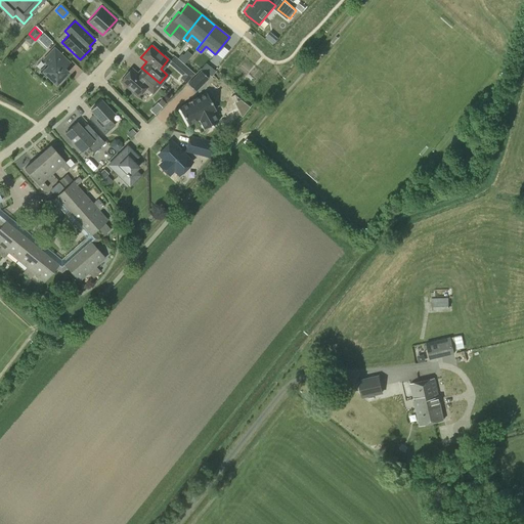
[(61,77),(68,72),(57,61),(63,56),(54,47),(43,59),(46,62),(39,71),(45,77),(47,75),(55,83),(57,82),(59,83),(63,79),(61,77)]
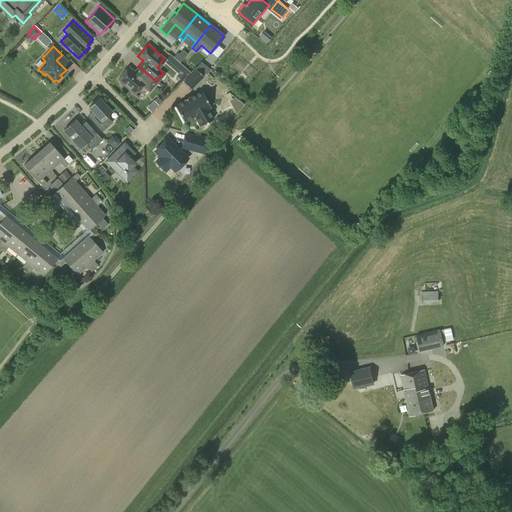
[(149,90),(156,81),(138,66),(134,71),(128,66),(118,78),(134,93),(142,84),(149,90)]
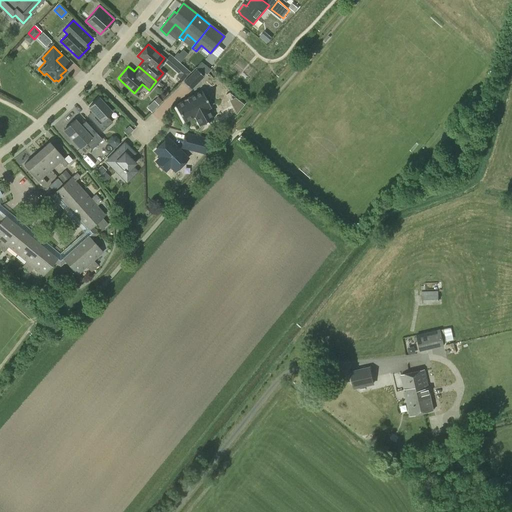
[(191,89),(204,77),(196,69),(183,81),(191,89)]
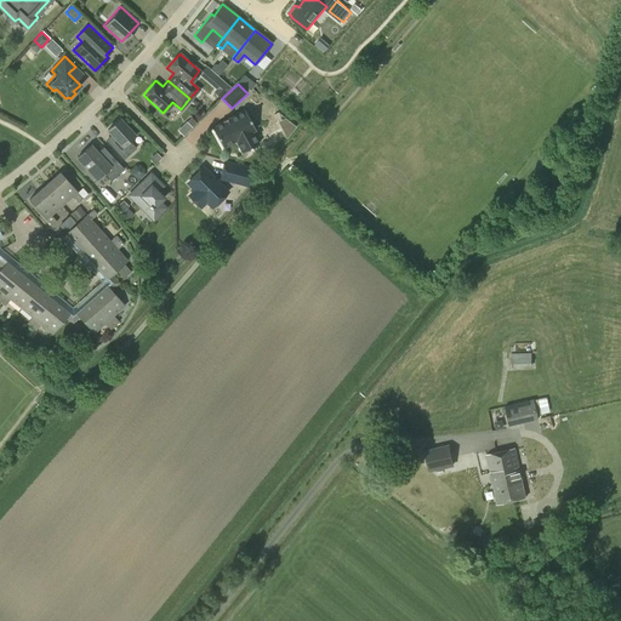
[(260,144),(252,132),(256,131),(244,110),(211,129),(222,149),(235,142),(243,154),(260,144)]
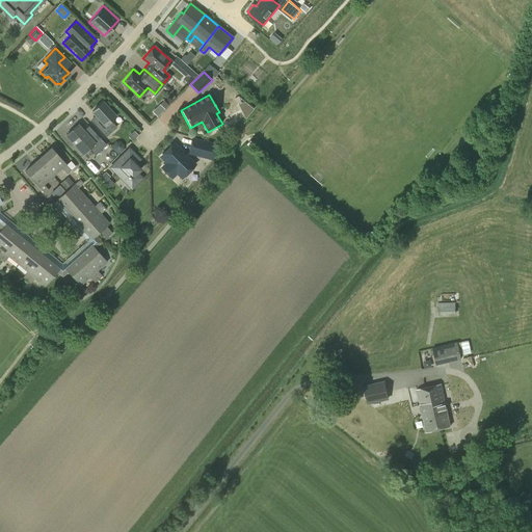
[(105,136),(116,126),(110,120),(115,115),(102,101),(91,110),(101,121),(96,126),(105,136)]
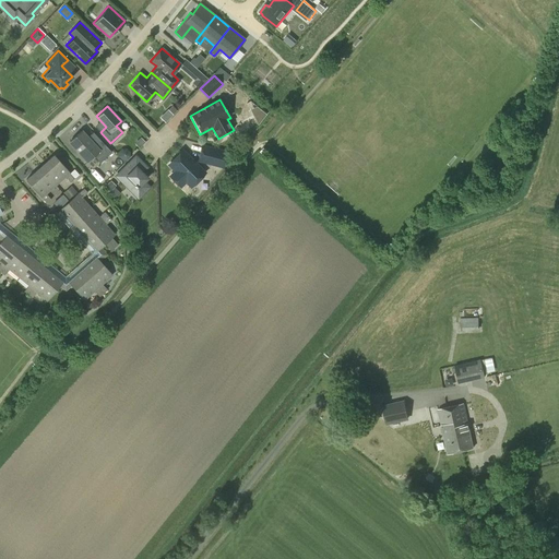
[(167,110),(161,117),(165,121),(171,115),(167,110)]
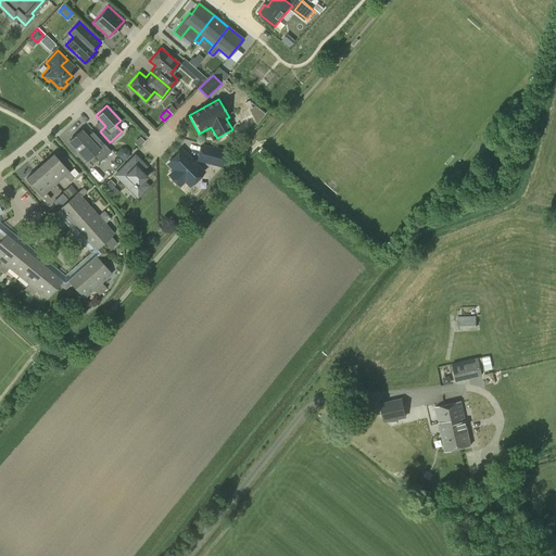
[(98,148),(80,129),(68,140),(79,152),(78,153),(86,161),(92,154),(99,162),(111,151),(104,143),(98,148)]
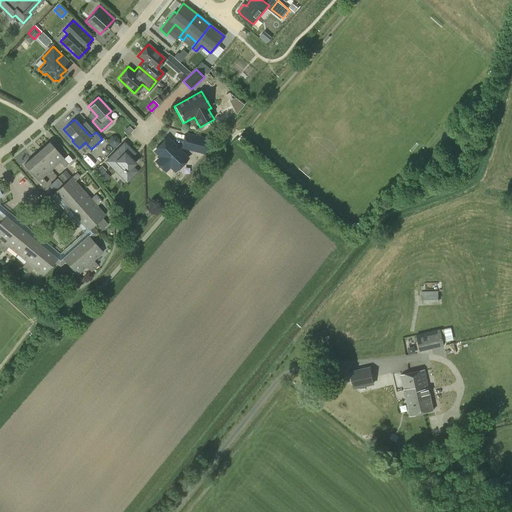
[(204,154),(209,138),(185,132),(181,148),(204,154)]
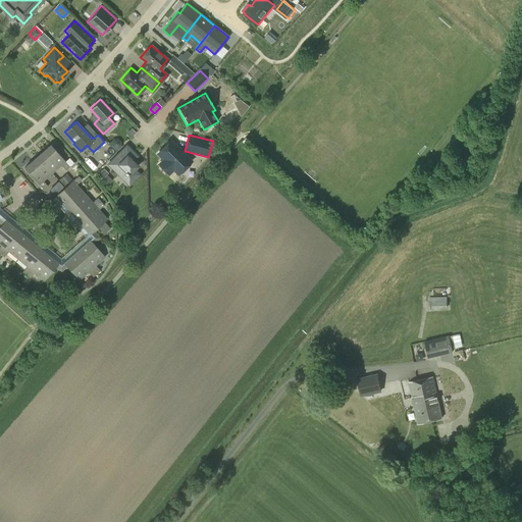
[(114,149),(118,149),(121,146),(121,142),(117,139),(113,139),(110,142),(111,147),(114,149)]
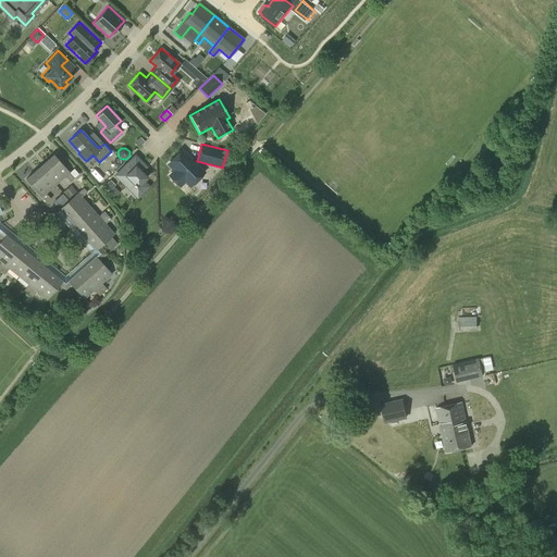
[(189,185),(203,171),(182,149),(169,163),(174,170),(170,174),(180,185),(185,180),(189,185)]
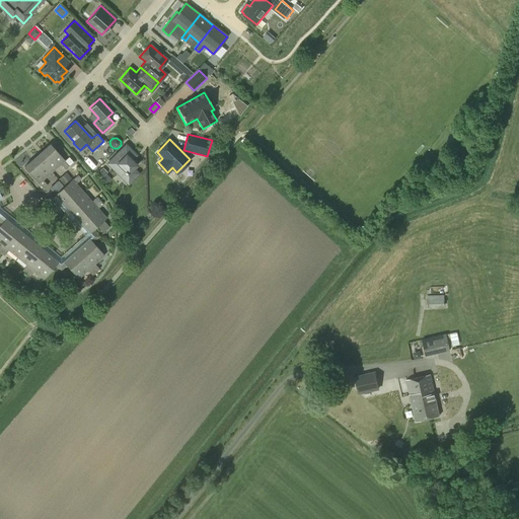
[(36,155),(52,171),(60,163),(65,169),(73,162),(69,157),(65,160),(50,143),(36,155)]
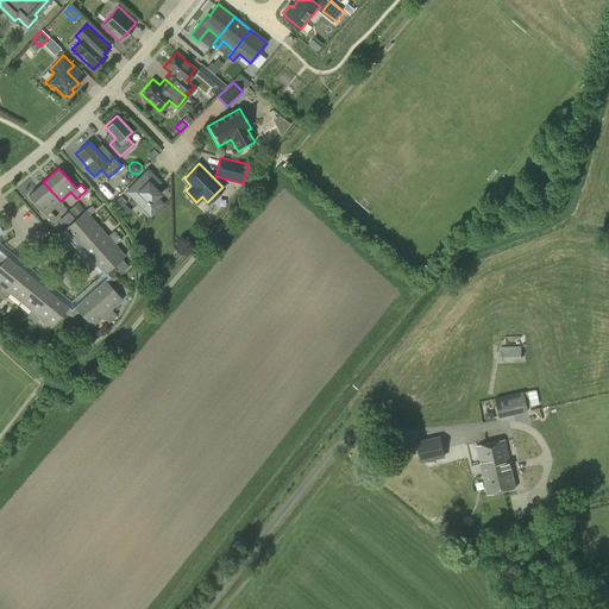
[(154,187),(159,181),(152,175),(145,182),(139,177),(126,190),(150,214),(162,202),(156,196),(159,193),(154,187)]
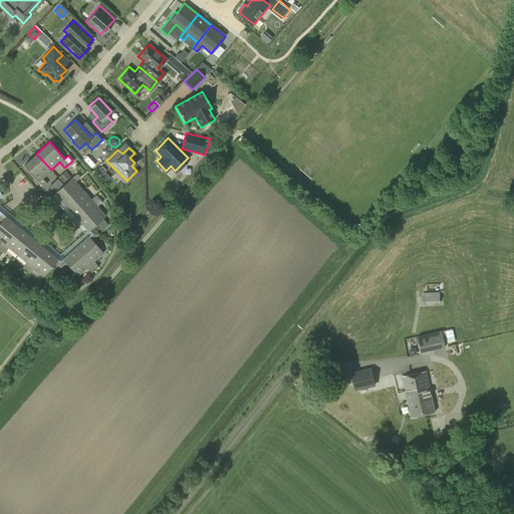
[(42,178),(51,170),(36,154),(24,165),(43,187),(47,183),(42,178)]
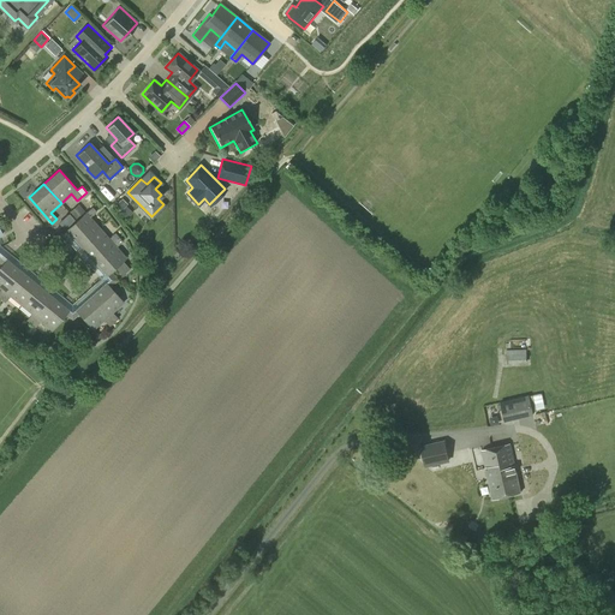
[(76,219),(84,212),(78,204),(70,213),(76,219)]
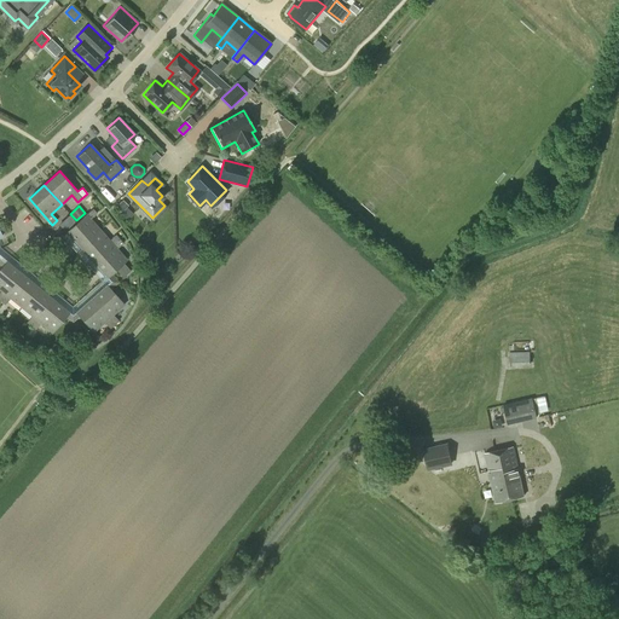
[(81,247),(100,230),(91,219),(97,213),(93,209),(87,214),(86,214),(67,231),(81,247)]
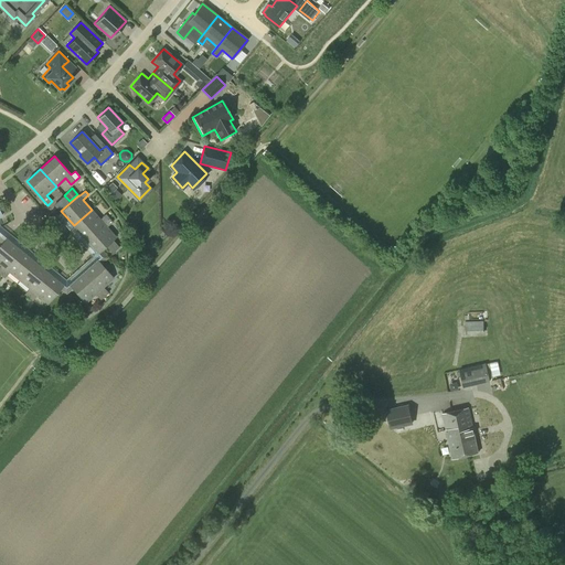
[(65,206),(70,203),(63,196),(60,200),(65,206)]
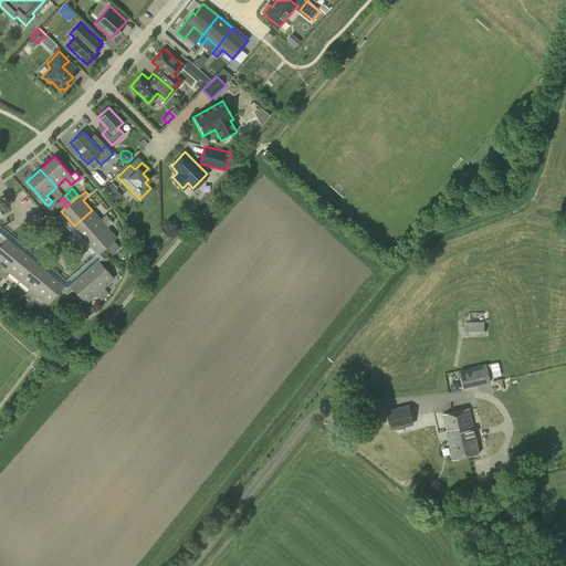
[(85,238),(108,218),(106,215),(101,219),(92,210),(74,226),(85,238)]
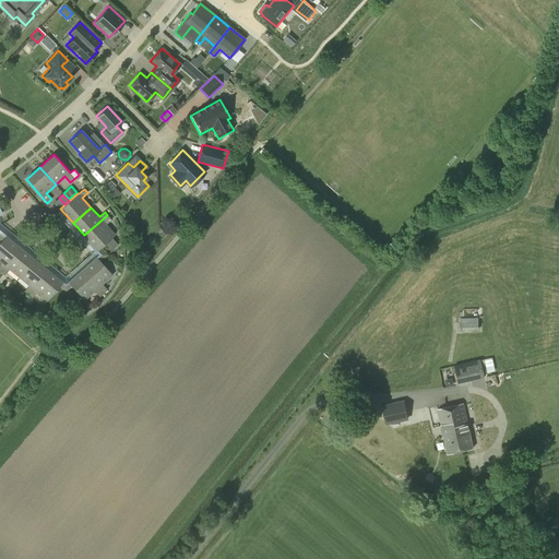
[(107,215),(84,235),(96,249),(115,234),(106,224),(111,219),(107,215)]
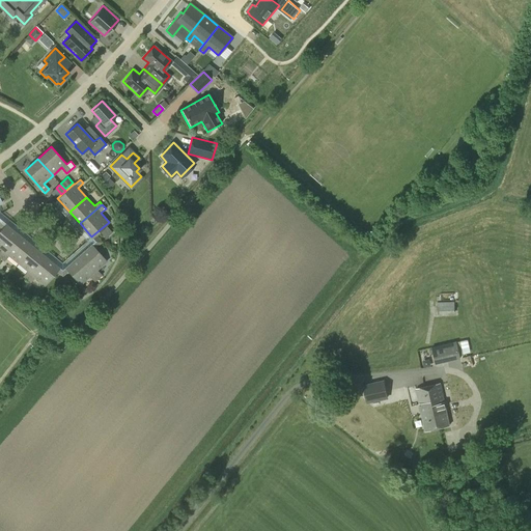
[(0,257),(19,234),(5,223),(0,229),(0,248),(1,249),(0,250),(0,257)]
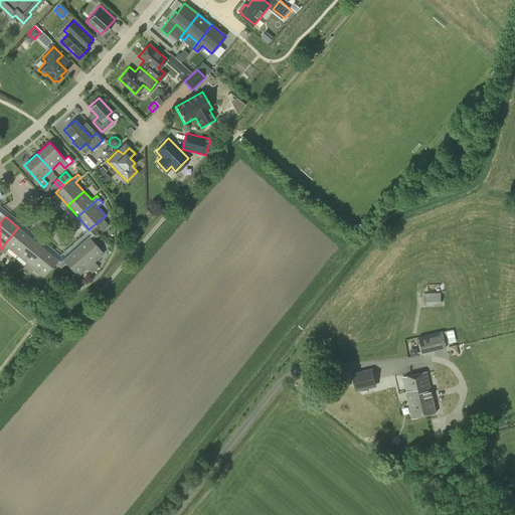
[(17,254),(31,237),(18,227),(0,249),(4,253),(8,247),(17,254)]
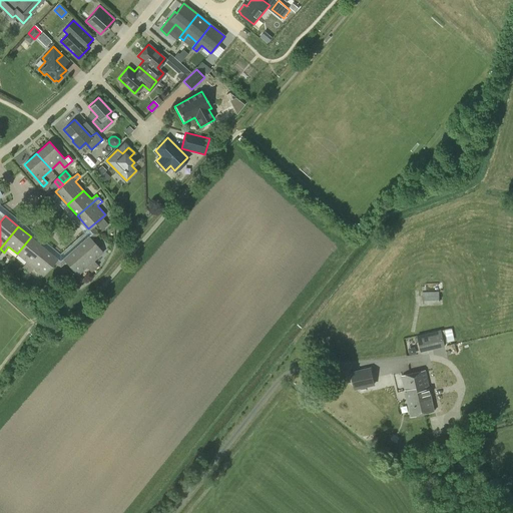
[(75,246),(95,269),(98,266),(93,261),(102,251),(88,235),(75,246)]
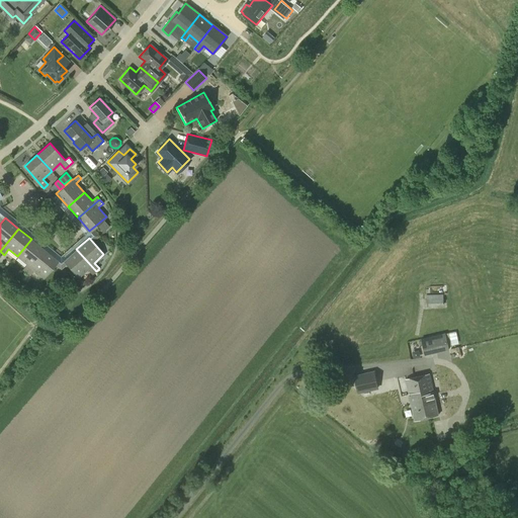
[(25,272),(44,250),(31,239),(17,256),(26,264),(22,269),(25,272)]
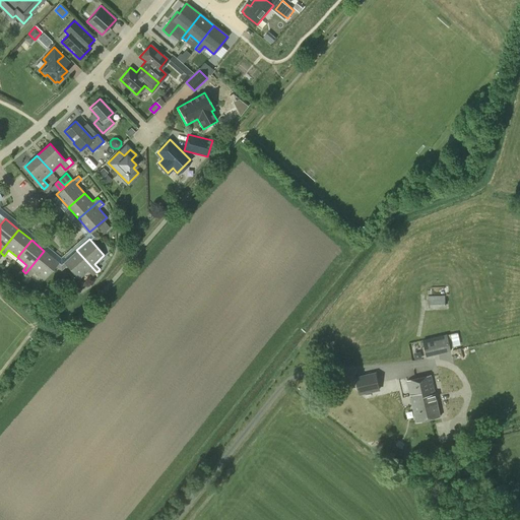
[(92,276),(96,272),(76,250),(64,261),(78,278),(87,270),(92,276)]
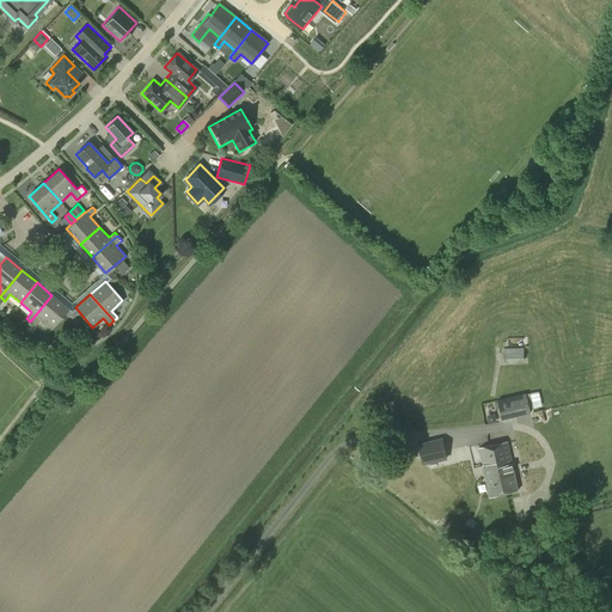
[(51,295),(30,322),(35,326),(41,319),(51,328),(67,307),(51,295)]
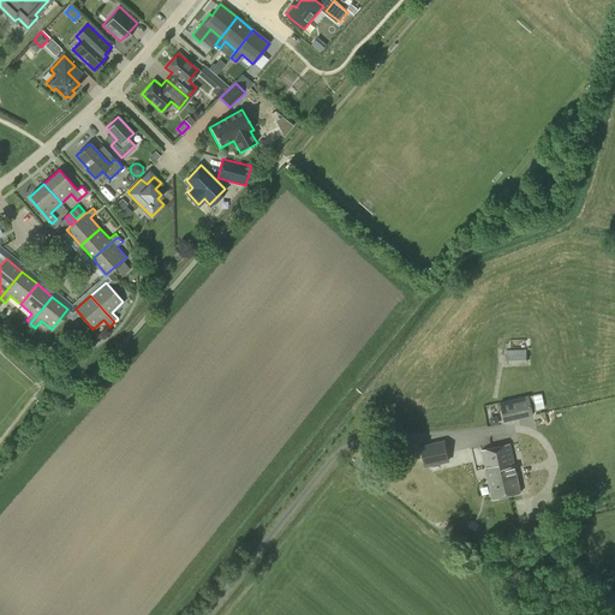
[(24,321),(18,327),(24,332),(29,326),(24,321)]
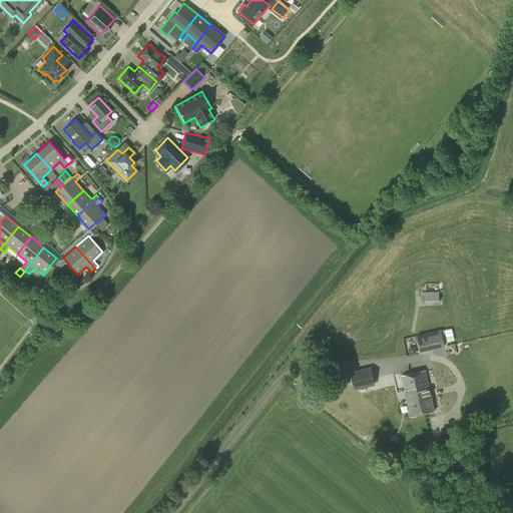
[(25,281),(30,275),(25,272),(21,277),(25,281)]
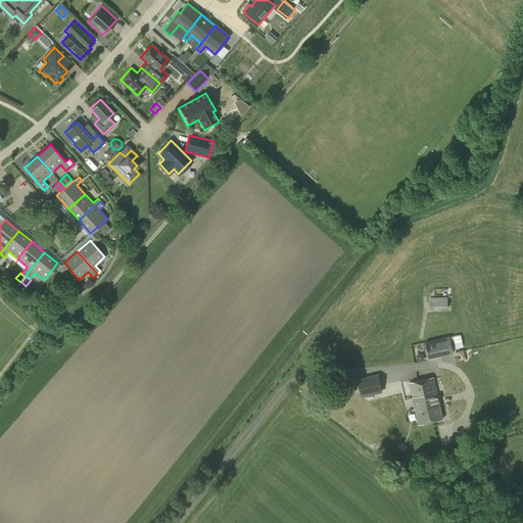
[(431,310),(447,308),(447,297),(431,298),(431,310)]
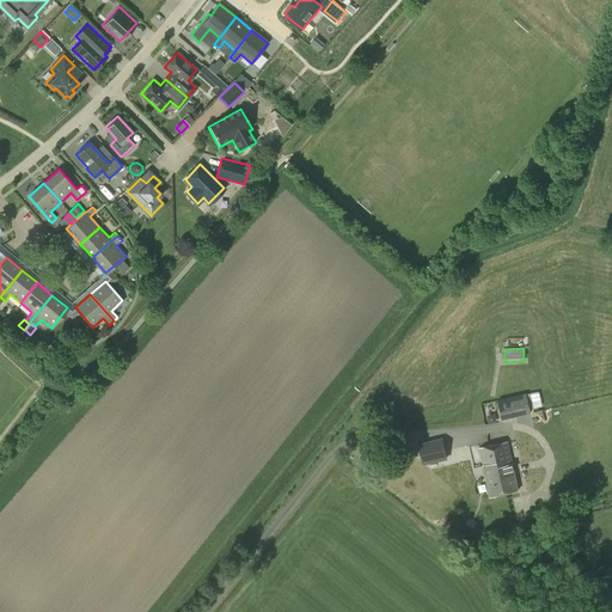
[(542,407),(539,392),(526,395),(526,393),(497,401),(502,420),(531,414),(530,409),(542,407)]
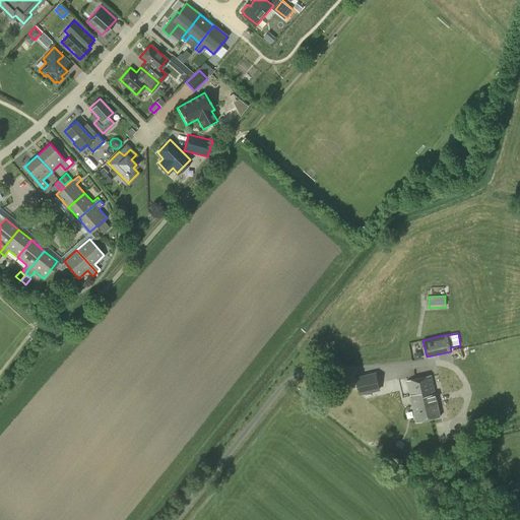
[(360,395),(380,391),(376,373),(355,377),(360,395)]
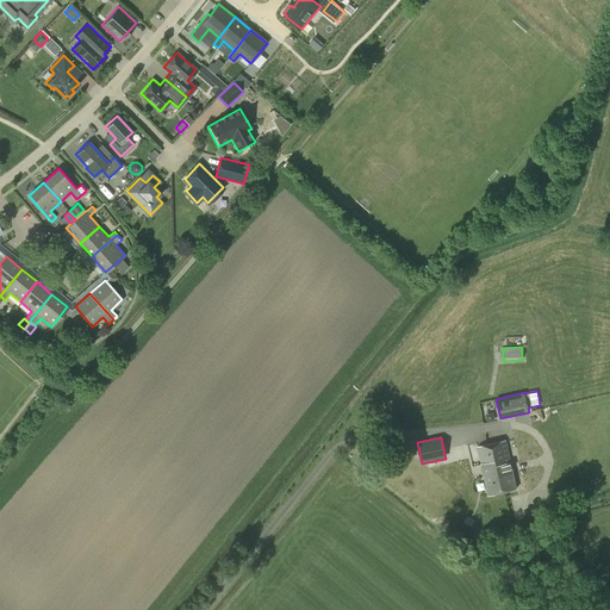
[(499,474),(504,492),(516,490),(505,441),(487,444),(495,475),(499,474)]
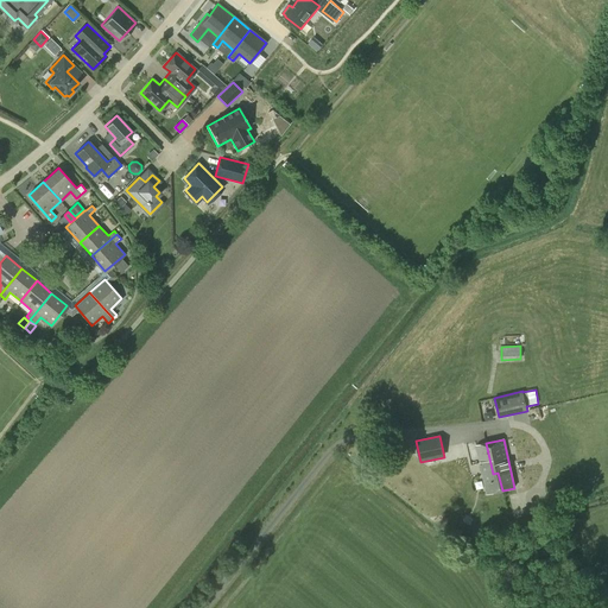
[(487,494),(502,491),(498,473),(493,474),(486,443),(476,445),(487,494)]
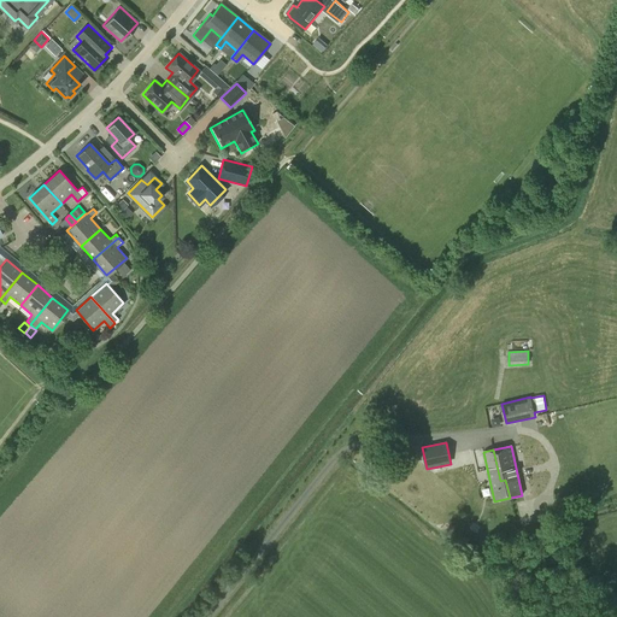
All buildings are outlined.
